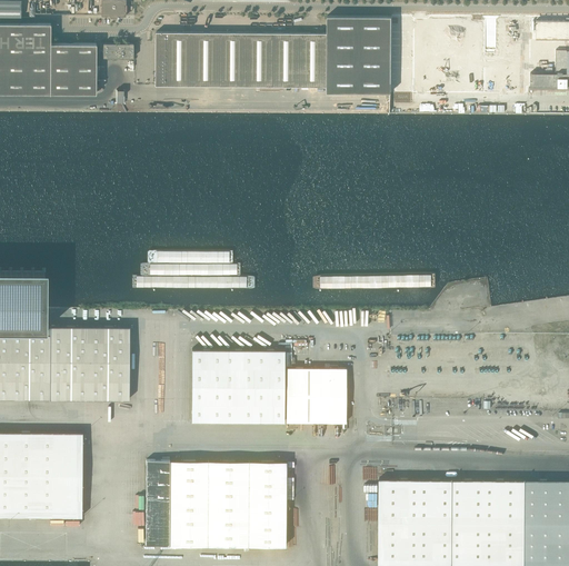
[(101,1),(101,18),(101,19),(110,19),(110,20),(113,20),(117,20),(117,19),(126,19),(126,0),(120,0),(120,1),(101,1)]
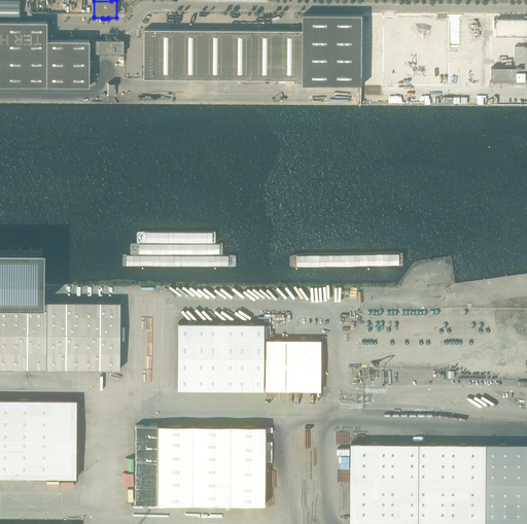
[(20,18),(20,3),(0,2),(0,18),(20,19),(20,18)]
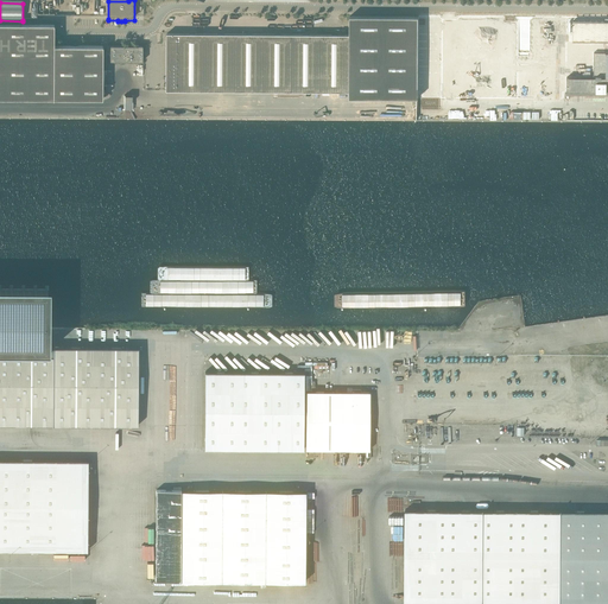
[(418,102),(418,20),(416,20),(415,20),(349,19),(349,25),(349,29),(349,38),(349,40),(348,95),(348,101),(367,101),(401,101),(418,102)]
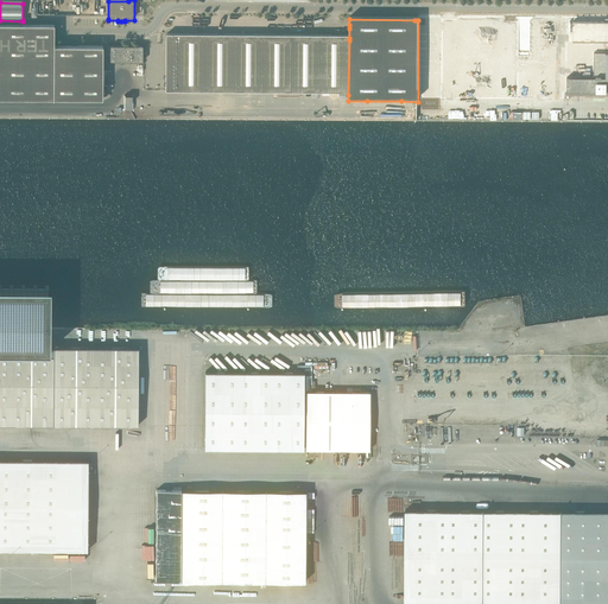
[(418,20),(418,102),(565,102),(565,97),(607,97),(607,20),(567,20),(418,20)]
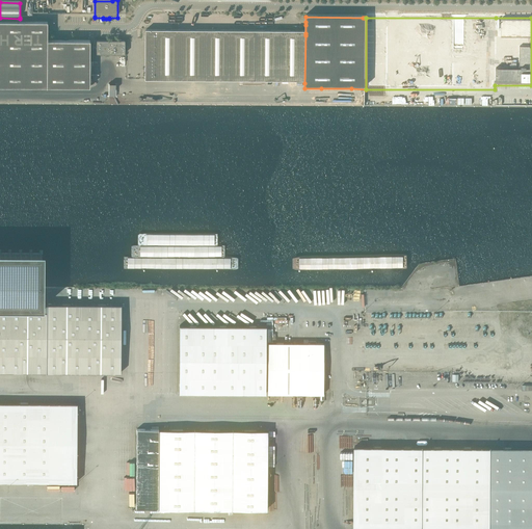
[(89,89),(89,82),(89,43),(88,43),(87,43),(86,43),(50,43),(47,43),(47,24),(0,23),(0,88),(15,89),(36,89),(57,89),(79,89),(89,89)]
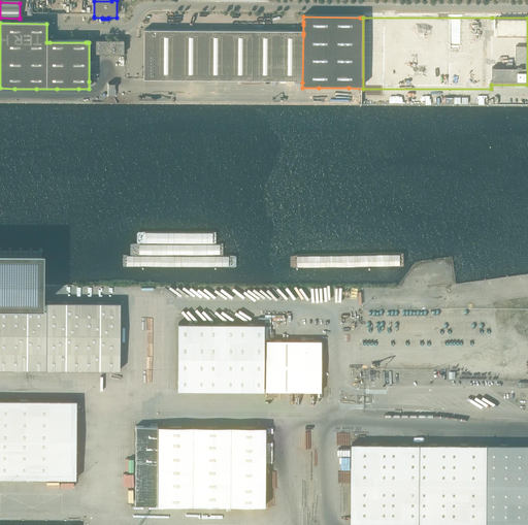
[(302,83),(303,35),(292,35),(267,35),(241,35),(218,34),(193,34),(167,34),(157,34),(145,34),(145,44),(145,50),(145,57),(145,62),(145,81),(167,81),(192,81),(207,81),(217,81),(241,83),(251,83),(266,83),(291,83),(302,83)]
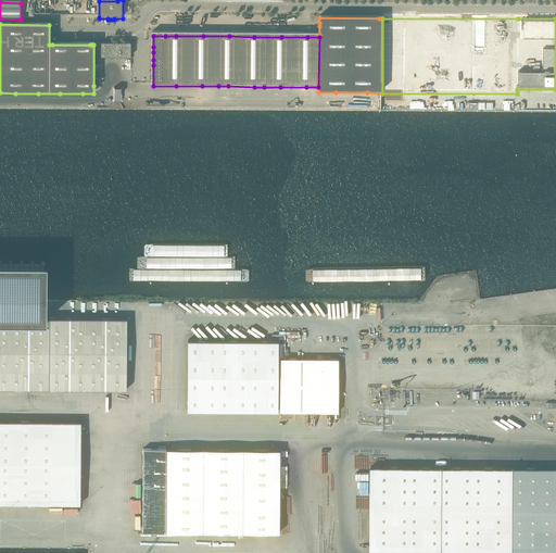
[(118,45),(117,45),(116,45),(115,45),(101,45),(101,53),(101,54),(101,59),(115,59),(116,59),(118,59),(130,59),(130,45),(118,45)]
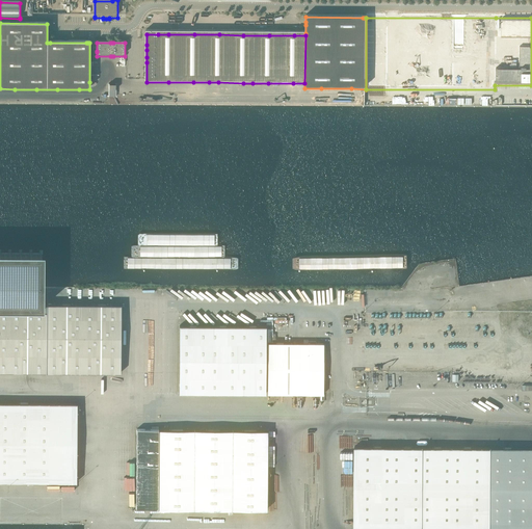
[(0,301),(45,302),(45,294),(46,241),(0,240),(0,301)]
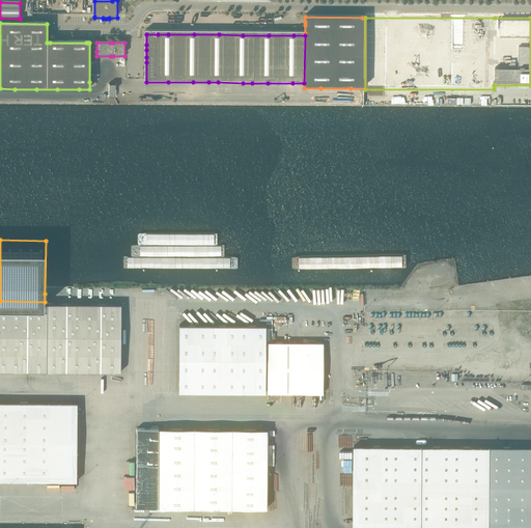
[(120,374),(120,302),(101,302),(65,302),(45,302),(27,302),(0,301),(0,373),(27,374),(66,374),(101,374),(120,374)]
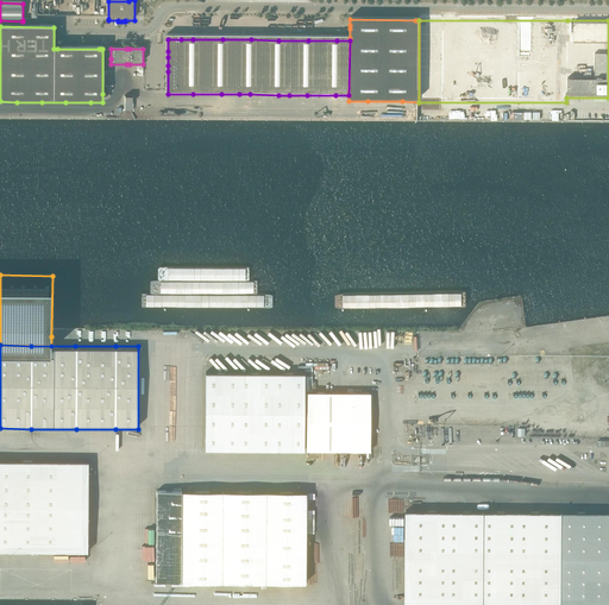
[(303,454),(305,377),(289,376),(256,376),(221,376),(206,376),(205,453),(220,453),(255,453),(288,454),(303,454)]
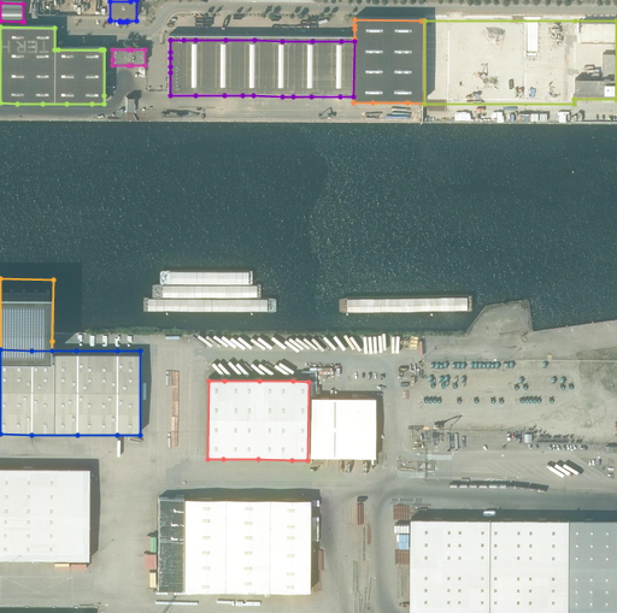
[(375,460),(375,401),(365,401),(366,399),(357,399),(357,401),(334,401),(311,401),(310,460),(335,460),(348,460),(375,460)]
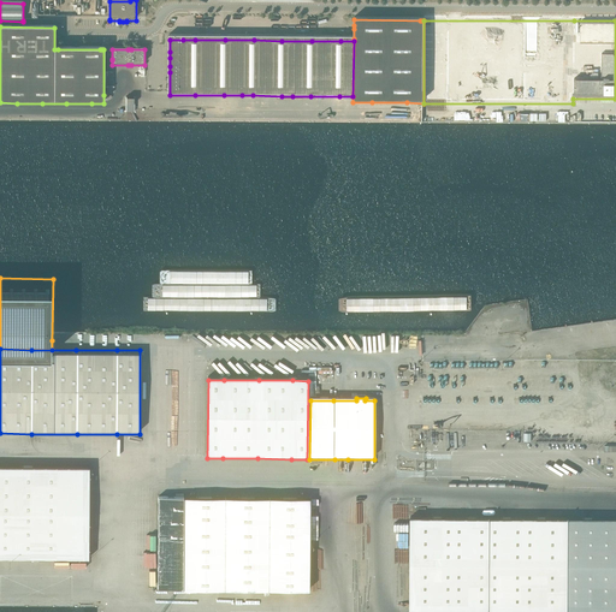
[(89,486),(89,469),(28,469),(0,468),(0,560),(27,562),(89,562),(89,542),(89,486)]
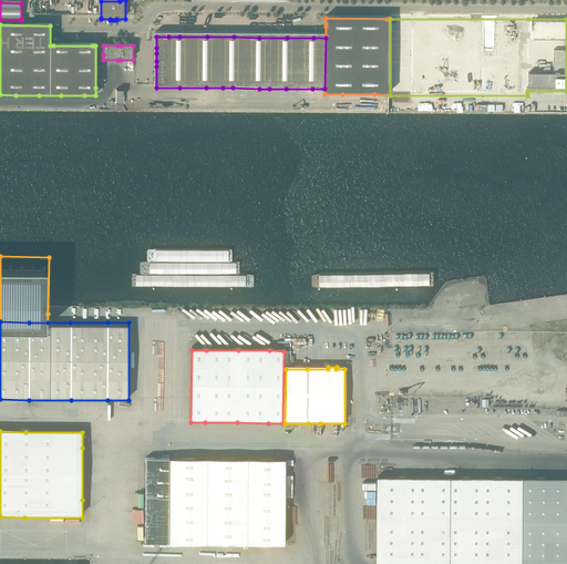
[(285,546),(285,462),(267,461),(248,461),(248,462),(247,462),(247,461),(227,461),(208,461),(208,462),(206,462),(206,461),(188,461),(169,461),(168,461),(155,461),(145,461),(145,545),(155,545),(168,545),(169,545),(187,545),(206,545),(206,544),(207,544),(207,545),(227,545),(246,546),(246,545),(248,545),(248,546),(266,546),(285,546)]
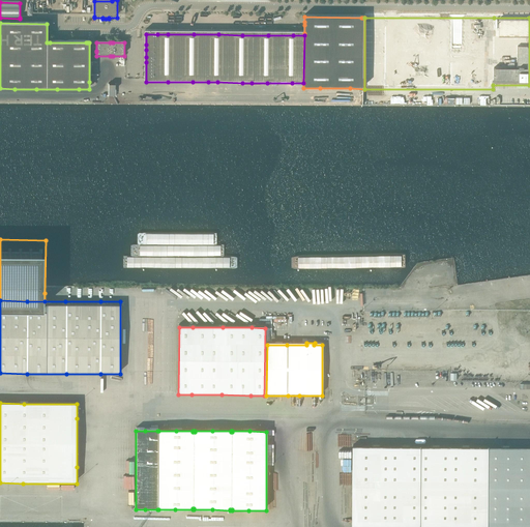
[(529,448),(510,448),(477,448),(438,448),(406,448),(367,447),(353,447),(352,526),(529,526),(529,448)]
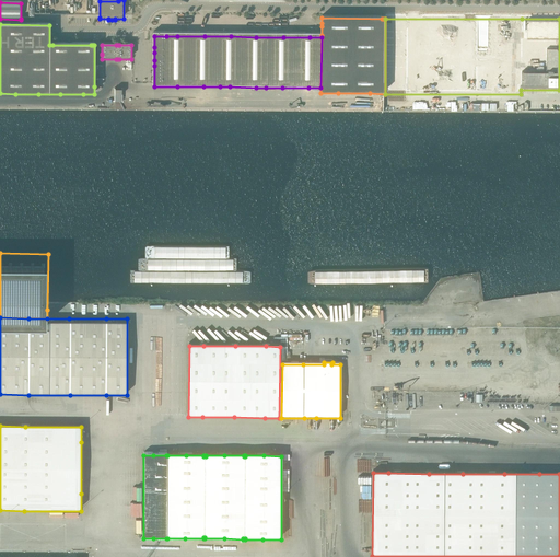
[(128,517),(142,517),(142,503),(128,503),(128,517)]
